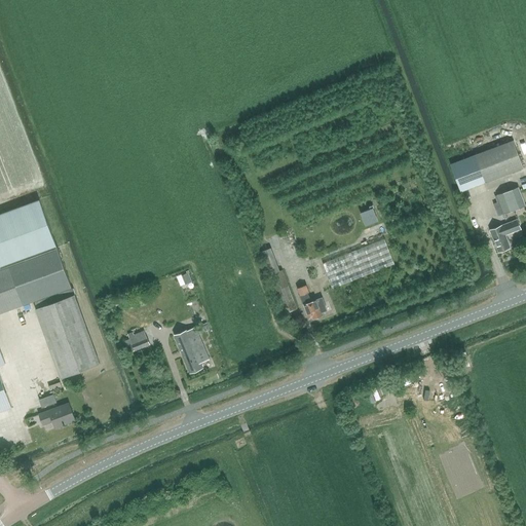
[(460,190),(523,167),(514,140),(451,163),(460,190)]
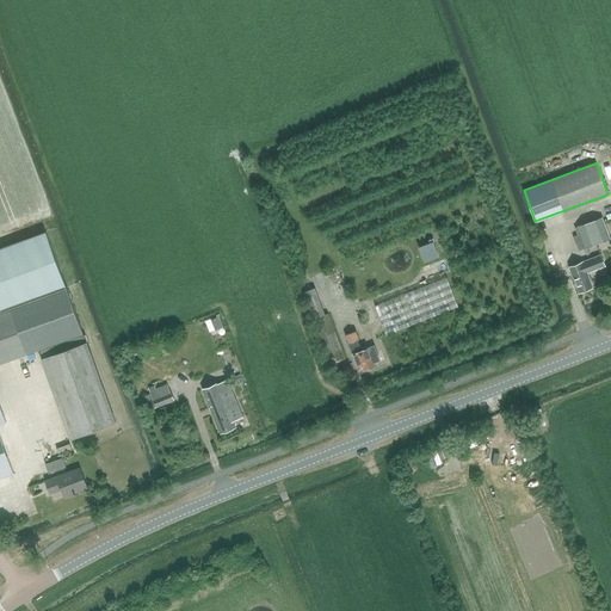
[(578,227),(575,228),(578,235),(580,234),(585,247),(610,238),(603,217),(590,222),(578,227)]
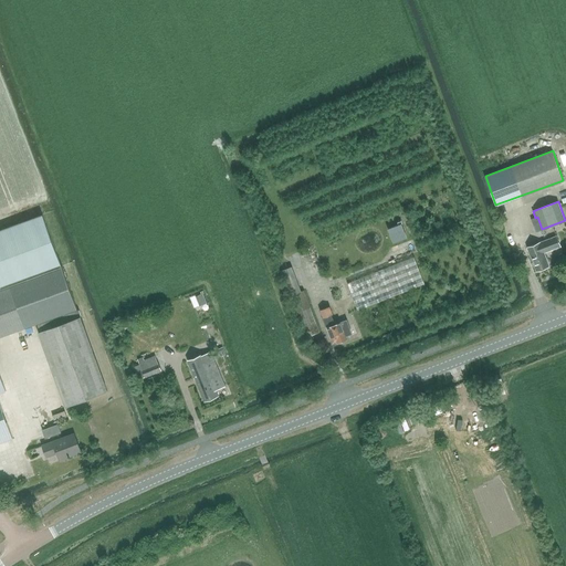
[(0,336),(18,331),(76,308),(42,215),(0,230),(0,336)]
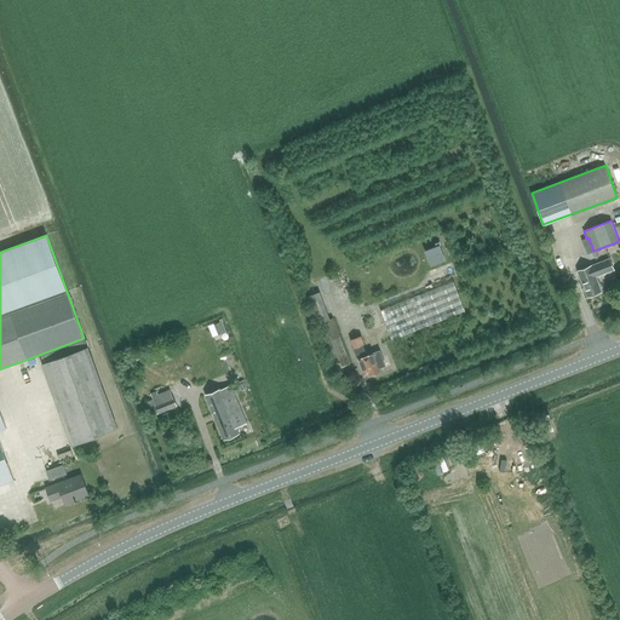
[(587,298),(602,292),(596,277),(614,270),(609,258),(577,270),(587,298)]
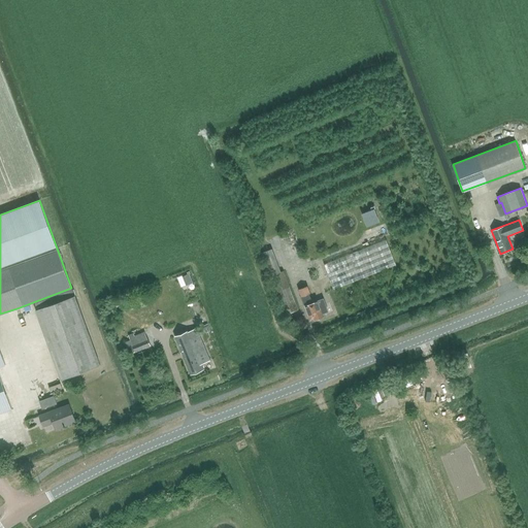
[(324,264),(333,289),(396,264),(386,240),(324,264)]
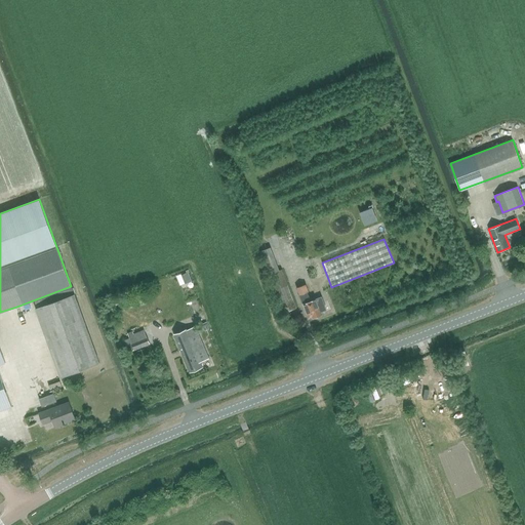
[(296,307),(281,268),(268,273),(283,312),(296,307)]
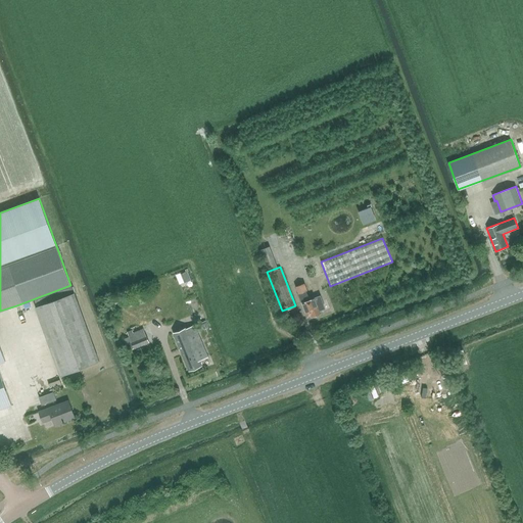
[(187,273),(181,275),(184,283),(191,280),(187,273)]
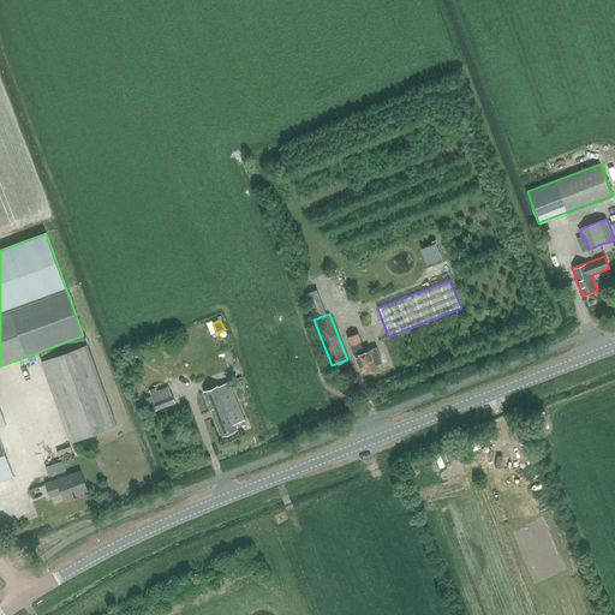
[(358,333),(347,338),(351,345),(362,372),(366,370),(366,372),(376,369),(375,365),(381,363),(376,348),(364,353),(359,341),(362,341),(358,333)]
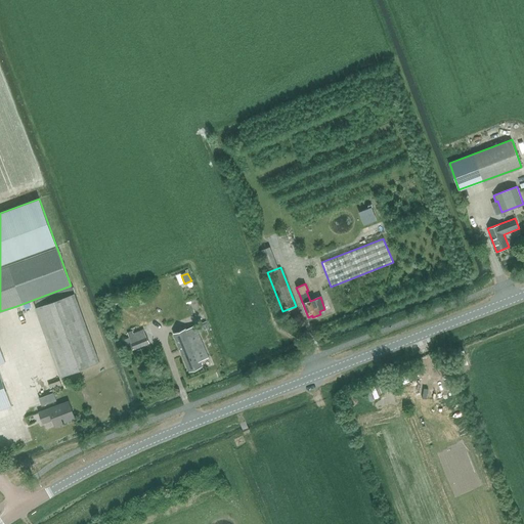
[(74,286),(35,300),(37,306),(35,307),(60,377),(99,362),(75,293),(76,293),(74,286)]
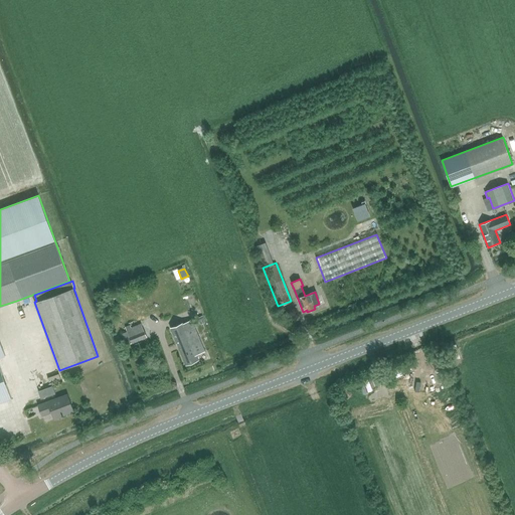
[(183,323),(171,328),(186,365),(198,360),(196,355),(205,351),(192,320),(184,323),(183,323)]
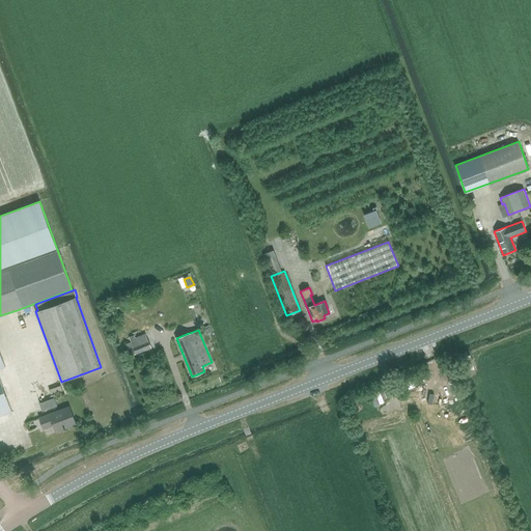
[(134,335),(130,337),(133,345),(136,354),(151,347),(148,339),(145,334),(136,338),(134,335)]
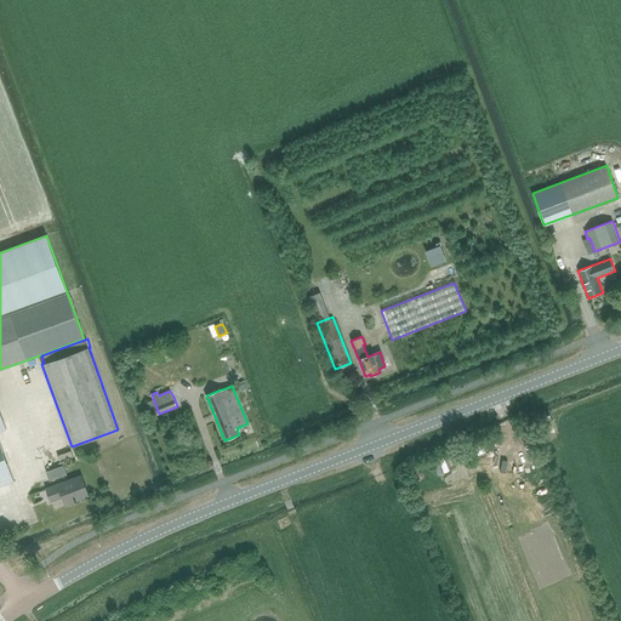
[(0,438),(0,484),(15,479),(0,438)]
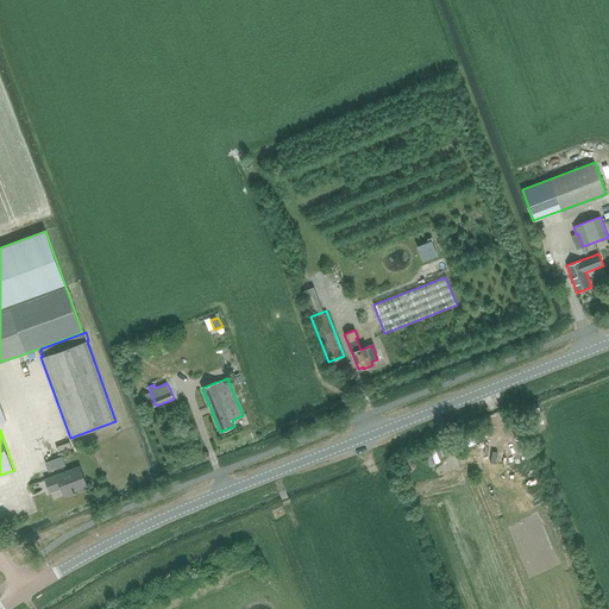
[(472,432),(458,437),(463,449),(477,443),(472,432)]
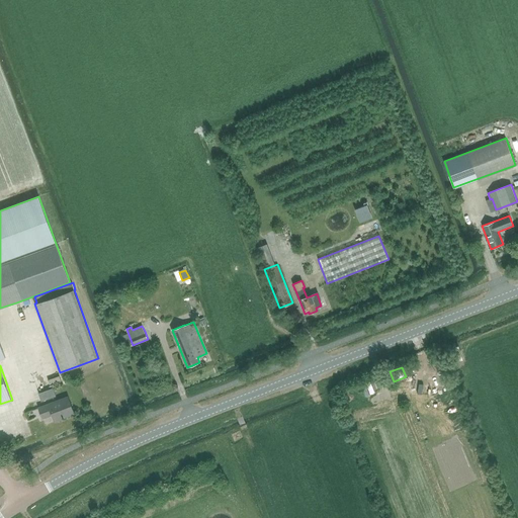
[(376,378),(370,380),(374,390),(379,387),(376,378)]
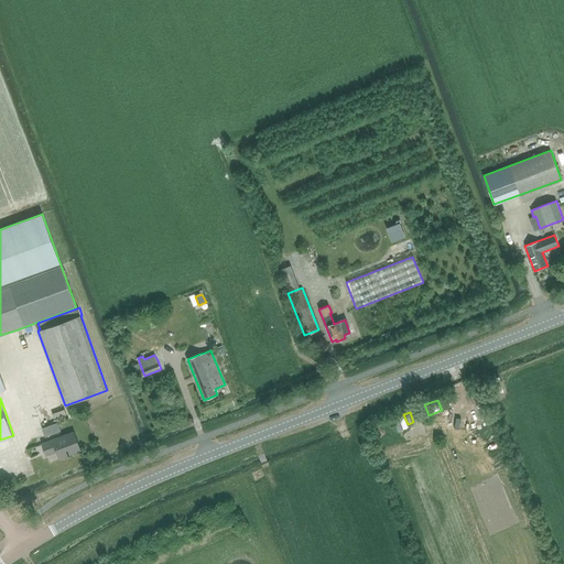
[(57,423),(42,429),(45,436),(61,431),(57,423)]
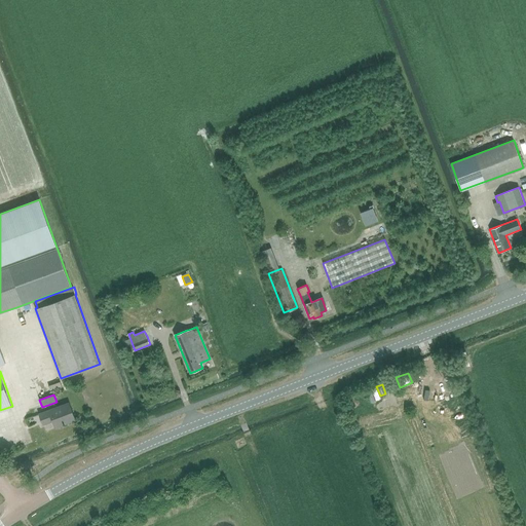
[(66,423),(75,420),(69,404),(40,415),(43,424),(52,421),(55,429),(66,425),(66,423)]
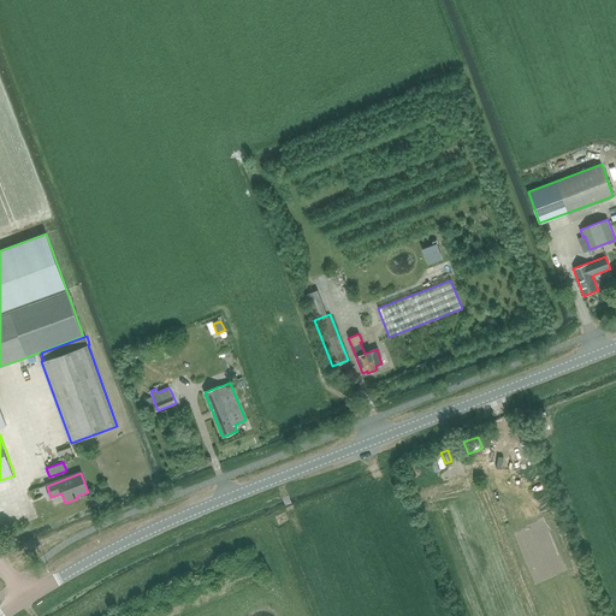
[(277,517),(279,526),(288,522),(284,514),(277,517)]
